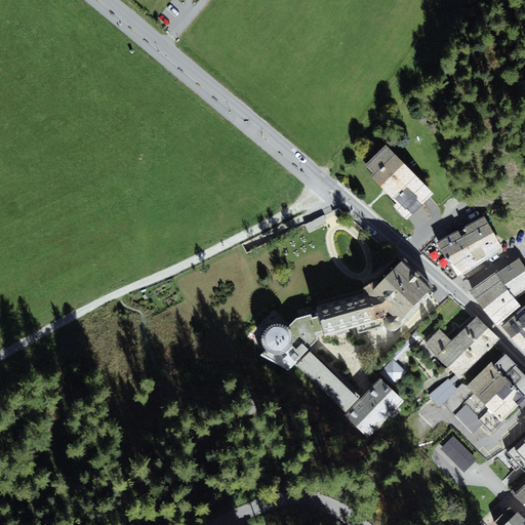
[(403,205),(413,215),(435,195),(394,151),(372,170),(403,205)]
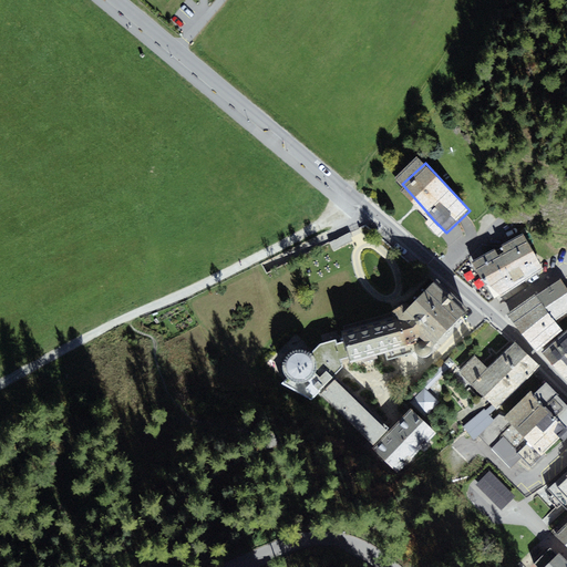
[(446,233),(435,222),(430,227),(441,240),(447,235),(446,233)]
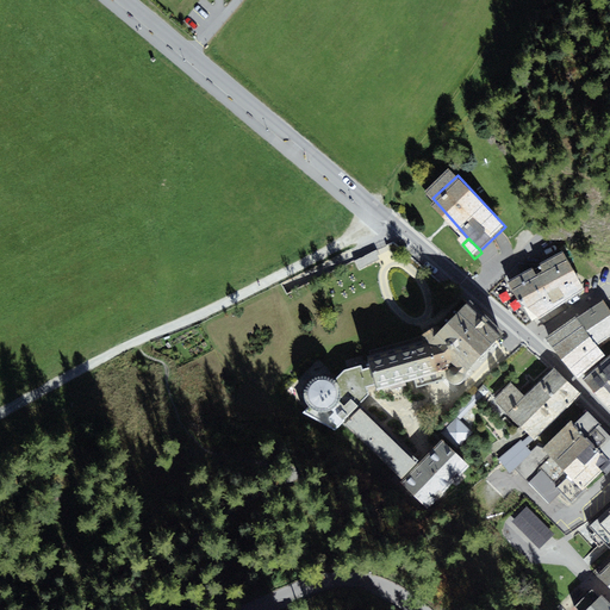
[(571,253),(512,288),(534,323),(592,288),(571,253)]
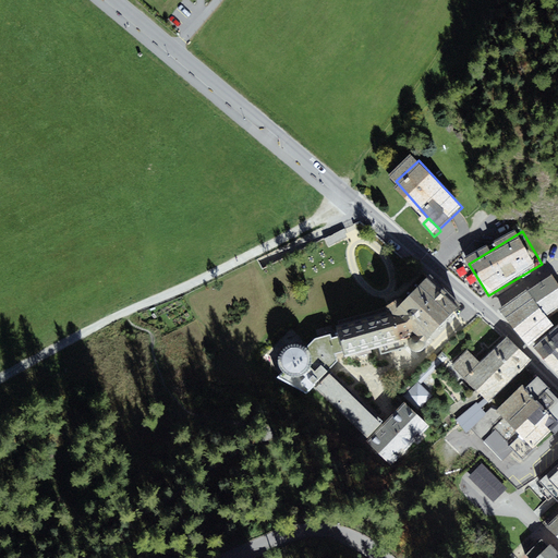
[(459,304),(429,271),(428,273),(393,308),(426,337),(459,304)]
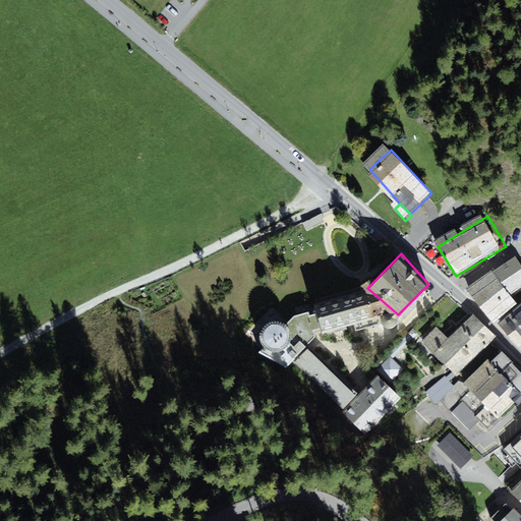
[(520,263),(515,254),(494,270),(512,295),(520,288),(520,263)]
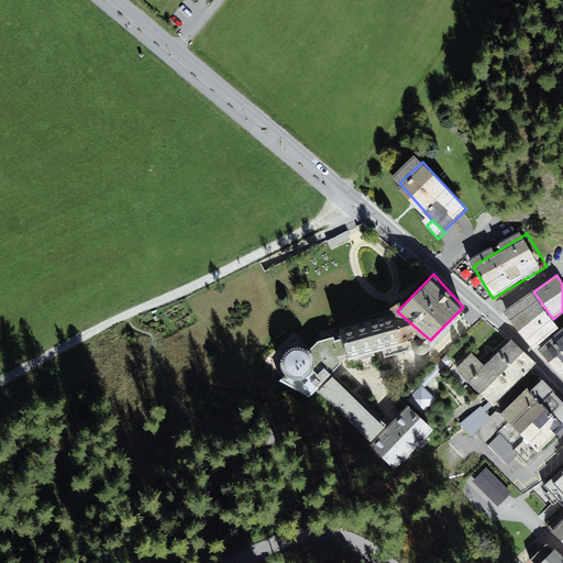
[(505,310),(533,348),(559,327),(553,319),(533,291),(505,310)]
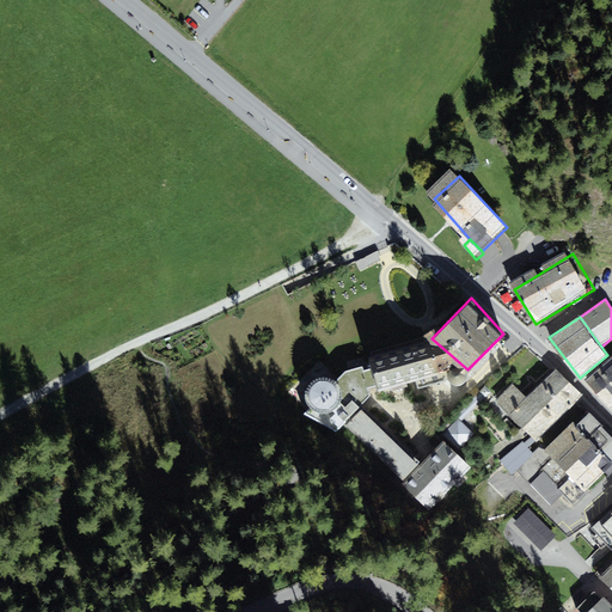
[(426,336),(367,352),(372,366),(378,384),(379,389),(415,378),(418,386),(447,378),(453,380),(460,381),(465,379),(466,374),(467,369),(432,338),(426,336)]
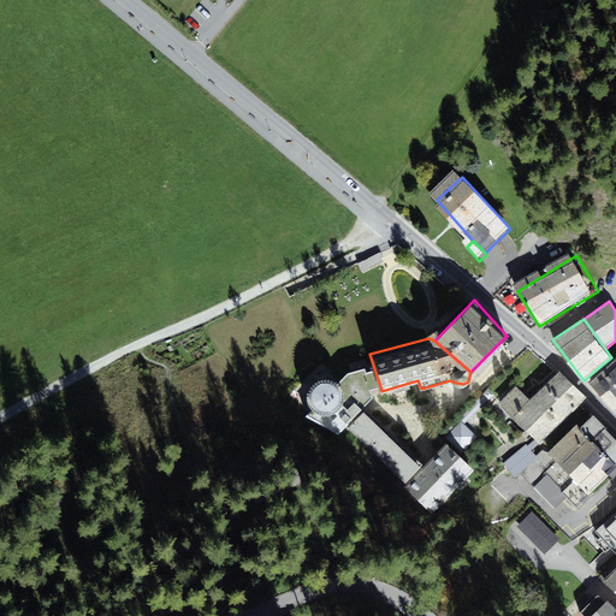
[(615,356),(590,381),(615,410),(615,409),(615,356)]
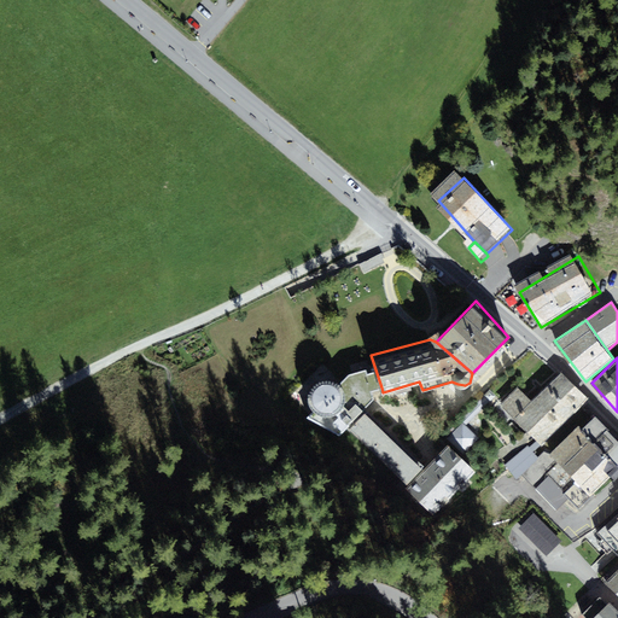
[(382,388),(375,369),(368,371),(366,367),(349,373),(340,382),(334,378),(328,377),(322,377),(318,379),(313,383),(312,386),(308,392),(308,398),(309,406),(313,409),(305,417),(339,435),(348,425),(365,406),(373,397),(372,390),(382,388)]
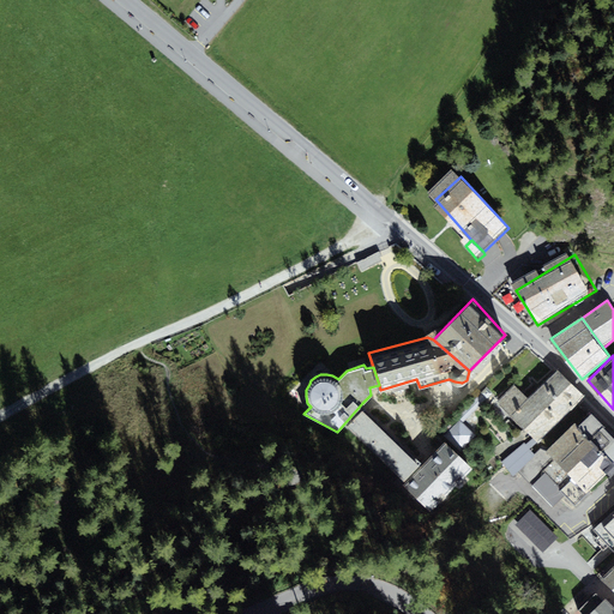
[(515,383),(497,401),(539,441),(585,395),(558,368),(528,397),(515,383)]
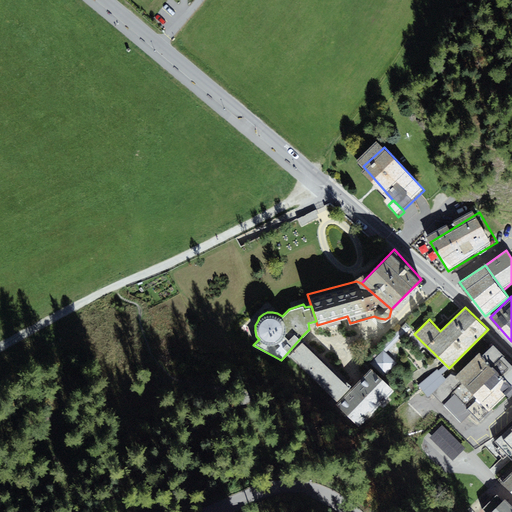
[(302,336),(288,352),(337,401),(336,403),(359,426),(394,389),(371,367),(353,385),(302,336)]
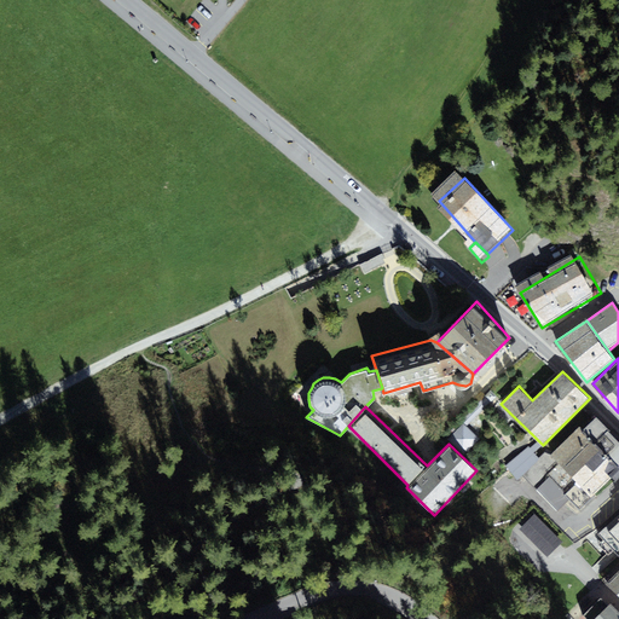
[(618,473),(618,433),(602,417),(560,457),(597,496),(618,473)]
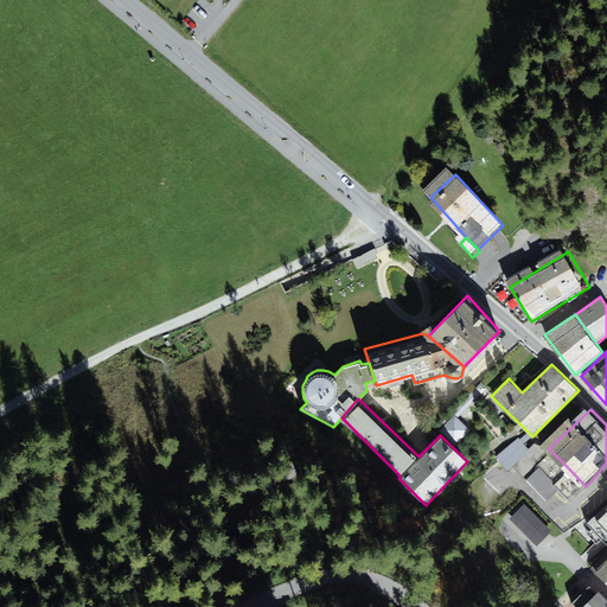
[(454,415),(440,430),(457,446),(471,430),(454,415)]
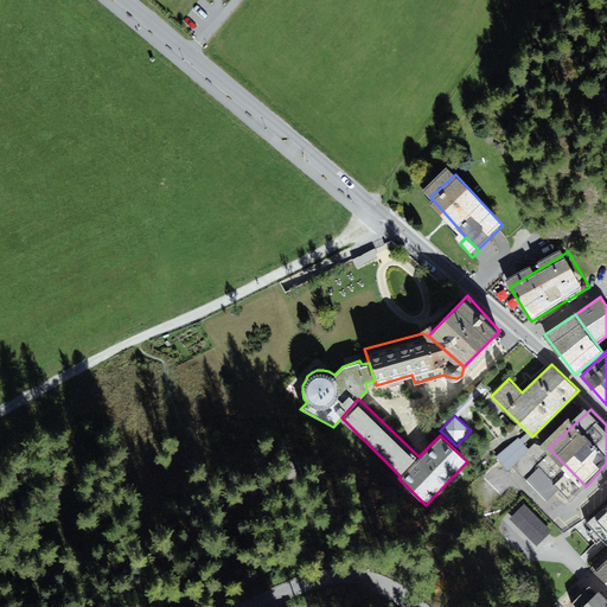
[(544,471),(531,484),(551,503),(563,490),(544,471)]
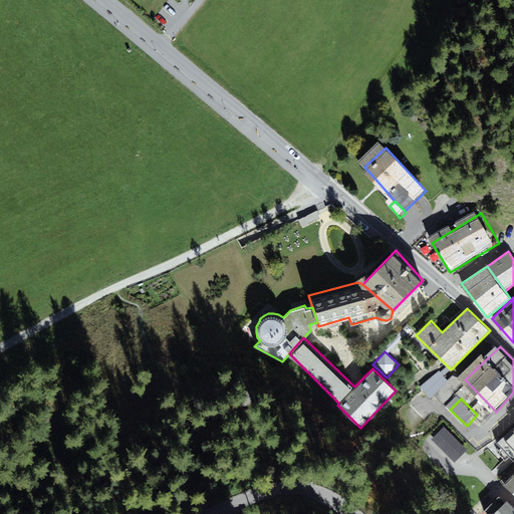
[(467,450),(444,427),(432,439),(455,463),(467,450)]
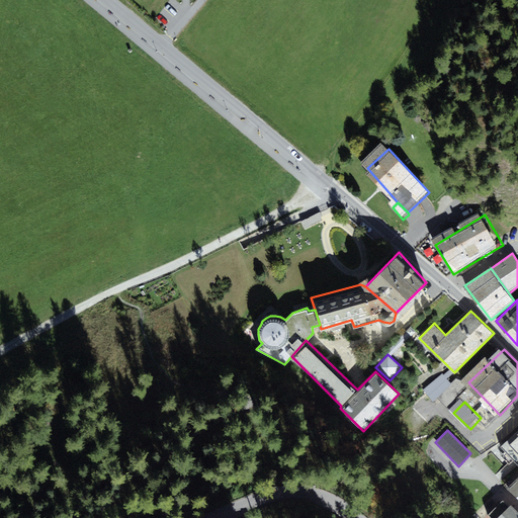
[(517,436),(504,449),(517,464),(517,436)]
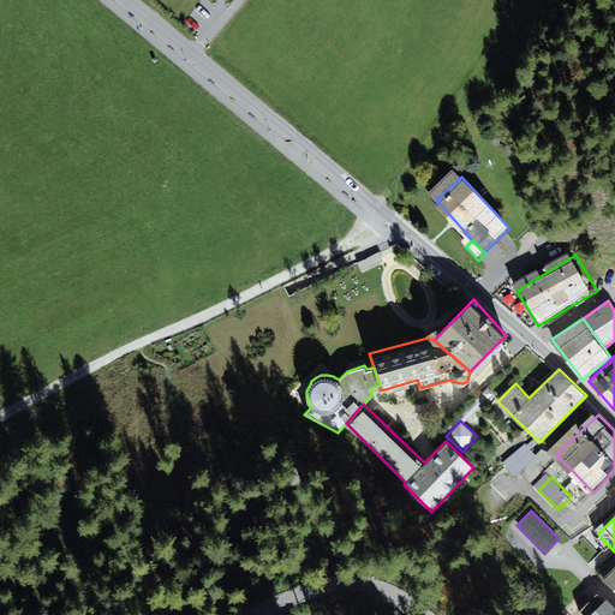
[(578,607),(584,613),(602,595),(596,590),(578,607)]
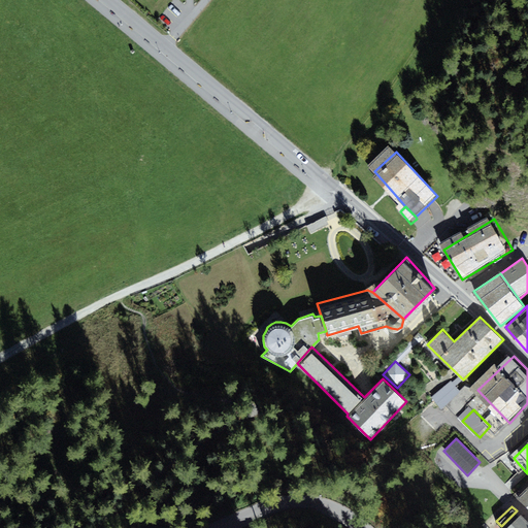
[(527,527),(527,523),(520,516),(508,527),(527,527)]
